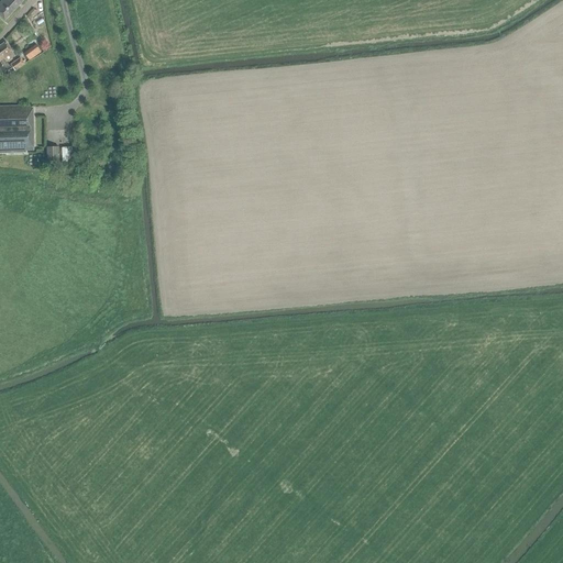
[(0,15),(4,21),(24,0),(2,0),(0,3),(0,15)]
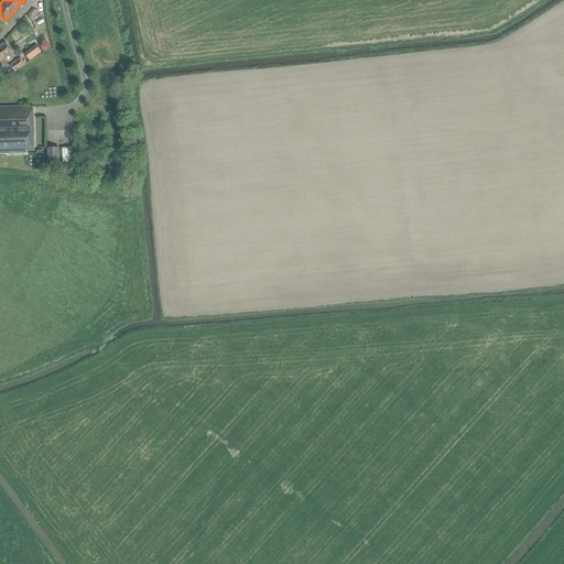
[(7,63),(14,56),(6,43),(0,46),(0,61),(3,60),(7,63)]
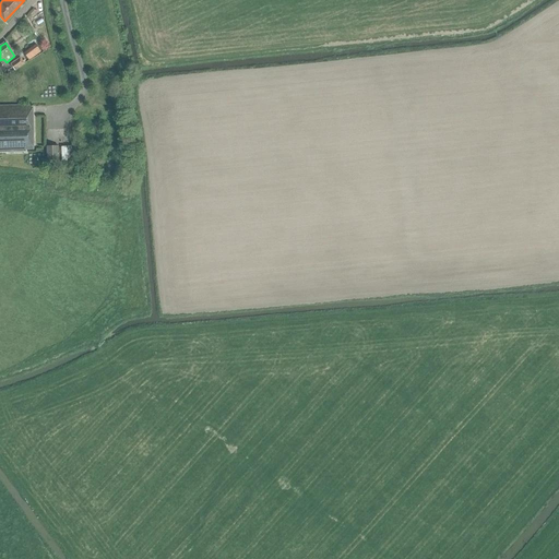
[(32,48),(24,54),(28,60),(36,55),(32,48)]
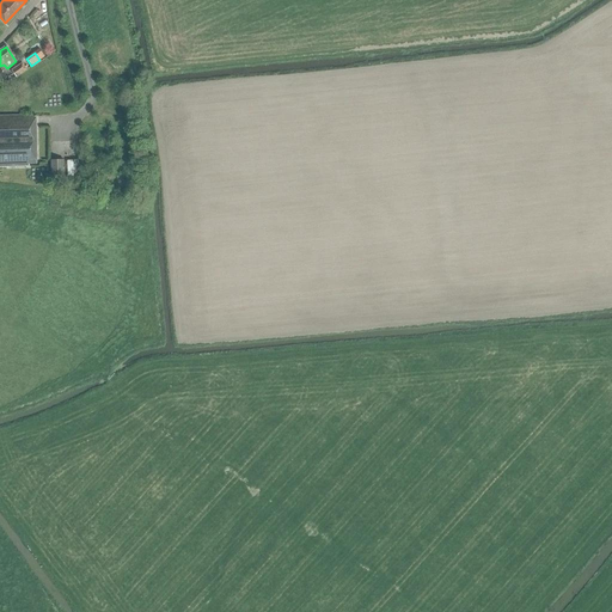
[(22,63),(11,71),(16,78),(26,71),(22,63)]
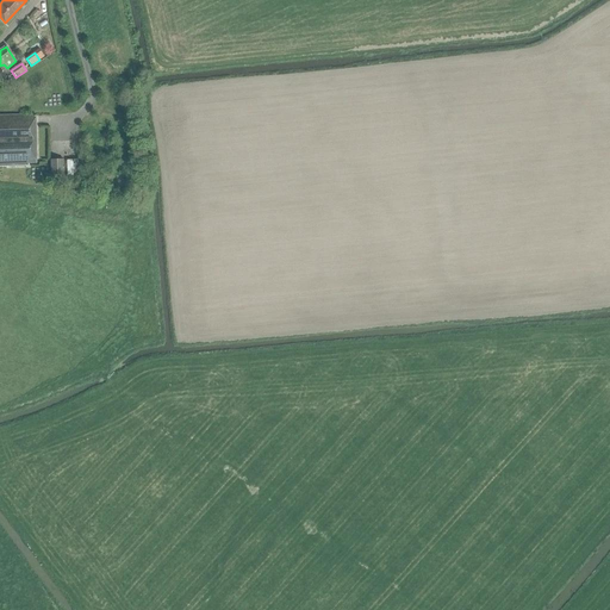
[(36,163),(36,153),(35,114),(0,116),(0,166),(29,166),(27,163),(32,163),(36,163)]
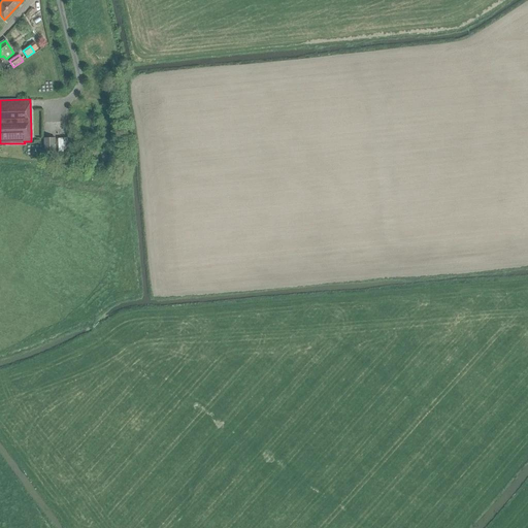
[(43,138),(43,155),(55,154),(55,138),(43,138)]
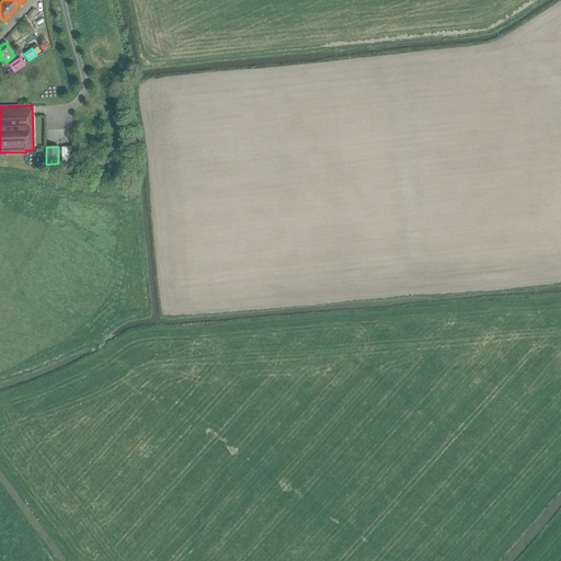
[(67,160),(72,160),(72,147),(61,147),(63,163),(68,163),(67,160)]
